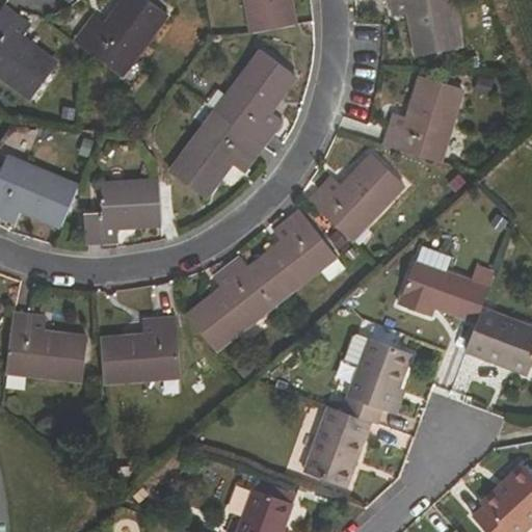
[(118,0),(105,20),(94,12),(73,41),(88,52),(115,72),(127,56),(132,59),(165,14),(147,0),(118,0)]
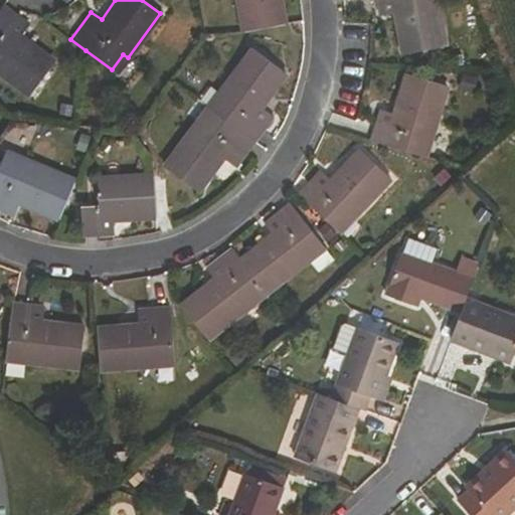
[(239,0),(245,31),(285,23),(280,0),(239,0)]
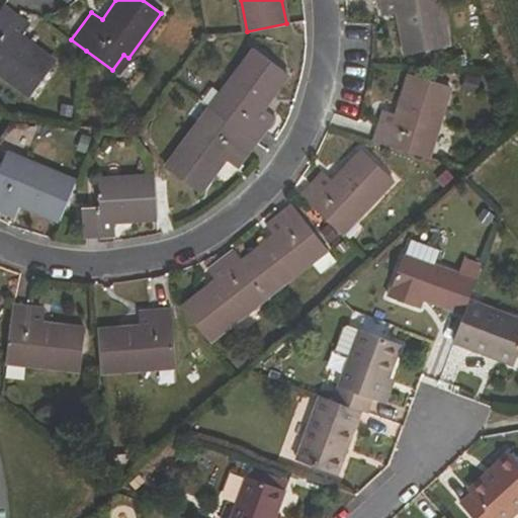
[(399,12),(407,54),(446,47),(437,0),(378,0),(382,15),(399,12)]
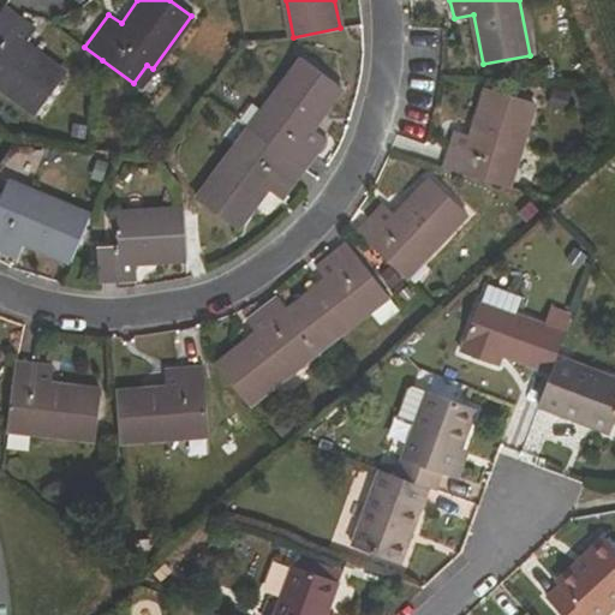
[(0,10),(0,85),(37,113),(65,73),(24,45),(36,28),(5,5),(0,10)]
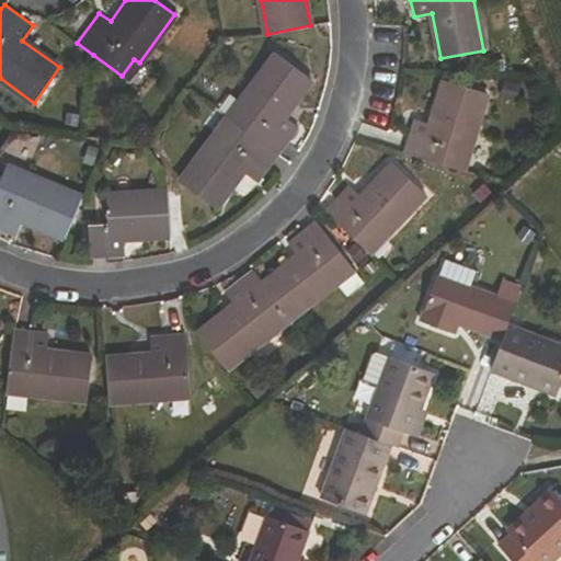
[(240,102),(245,106),(233,122),(278,153),(298,126),(283,115),(311,78),(276,53),(240,102)]
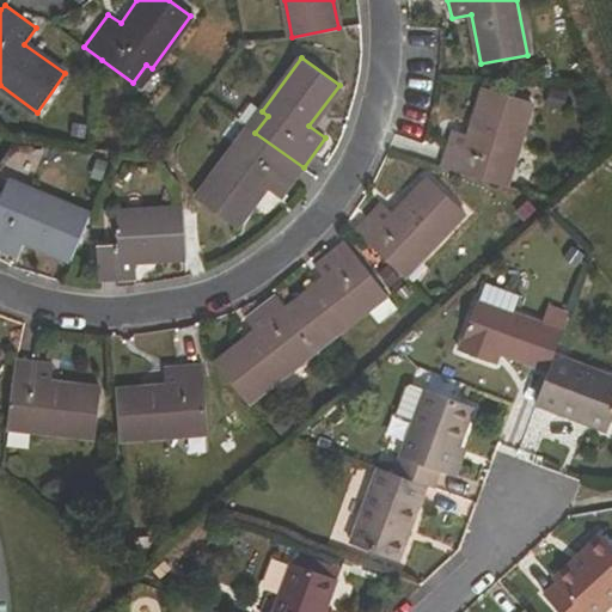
[(452,128),(440,165),(497,183),(505,161),(512,164),(531,102),(485,87),(471,134),(452,128)]
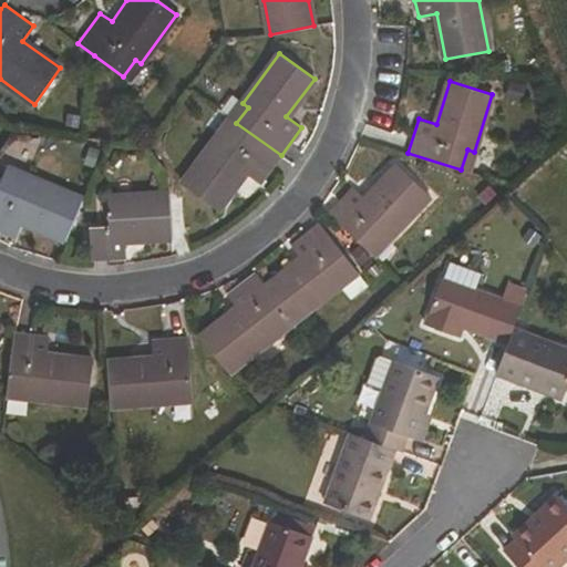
[(218,135),(183,183),(218,209),(245,173),(260,184),(281,155),(236,123),(224,138),(218,135)]
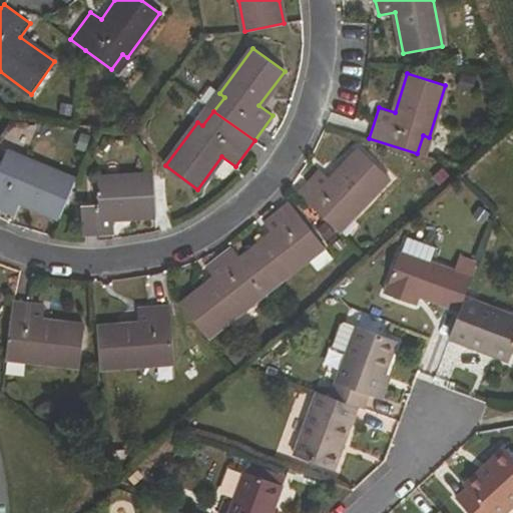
[(320,168),(297,192),(334,226),(346,213),(351,217),(389,177),(360,149),(331,179),(320,168)]
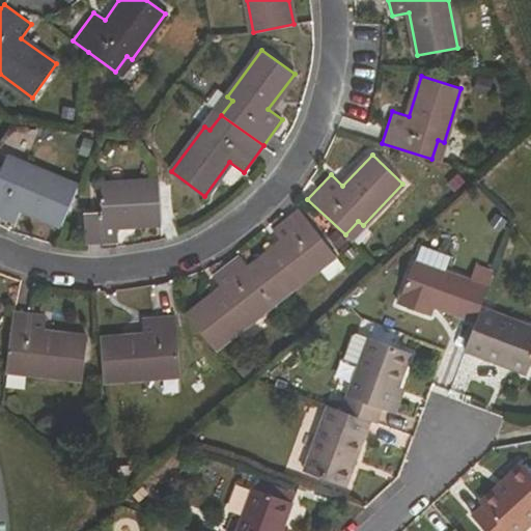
[(4,163),(0,173),(0,216),(16,223),(21,207),(61,224),(78,187),(24,164),(22,170),(4,163)]
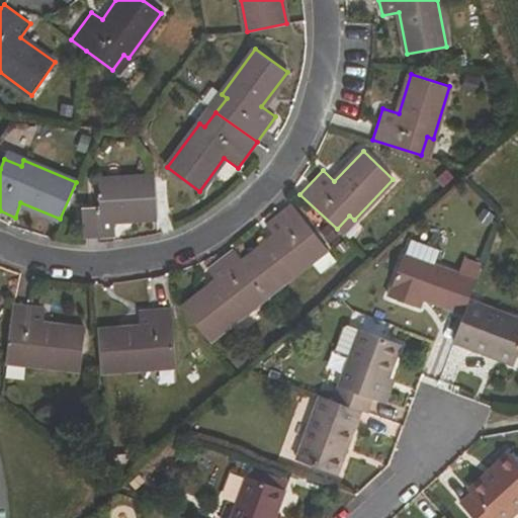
[(115,219),(158,217),(155,177),(98,179),(99,206),(81,206),(83,238),(115,236),(115,219)]
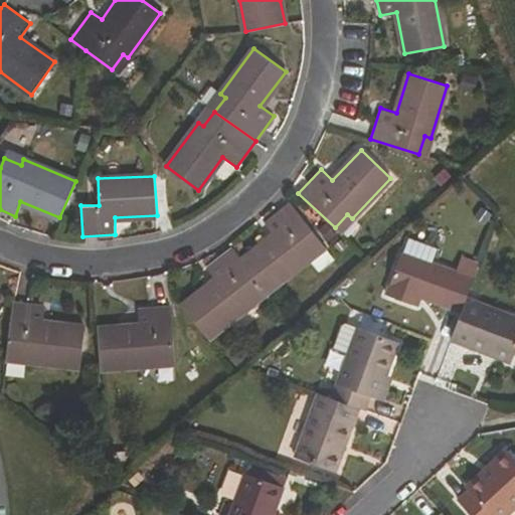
[(240,261),(249,272),(266,292),(309,258),(305,252),(320,240),(290,201),(264,221),(274,234),(240,261)]
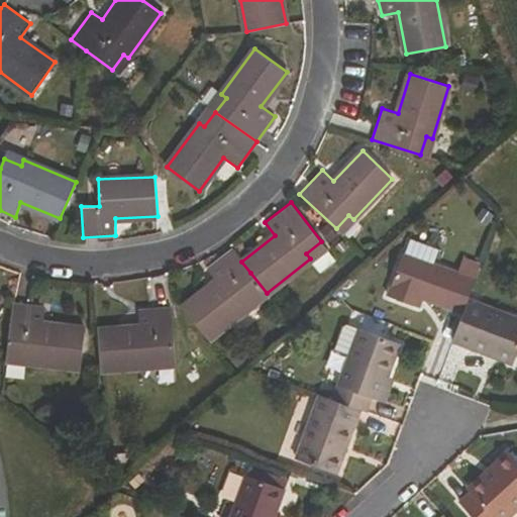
[(237,283),(250,273),(241,262),(231,247),(206,268),(216,282),(183,307),(208,339),(252,304),(237,283)]
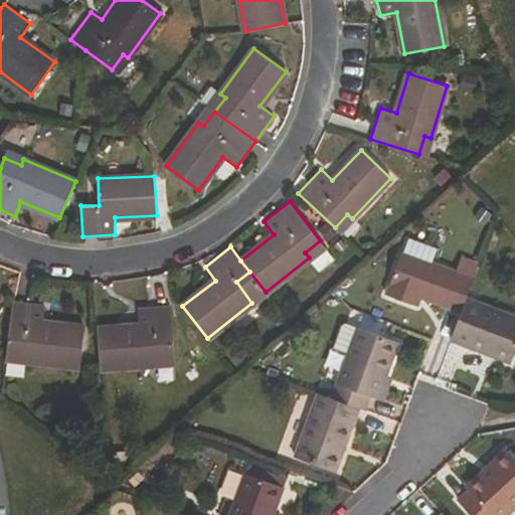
[(388,295),(419,306),(422,298),(464,313),(469,298),(476,278),(404,251),(388,295)]
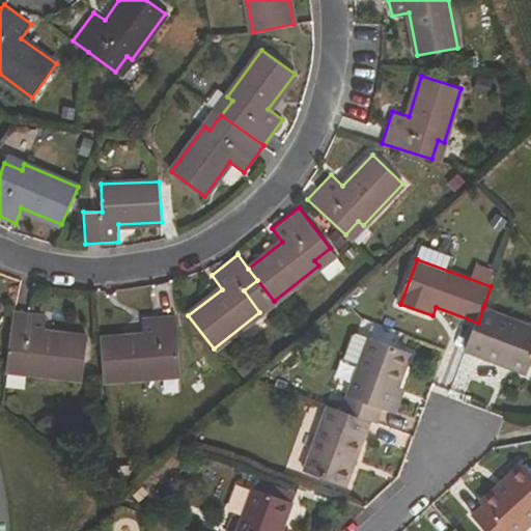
[(497,363),(499,357),(530,368),(530,367),(530,324),(483,307),(478,323),(467,352),(497,363)]
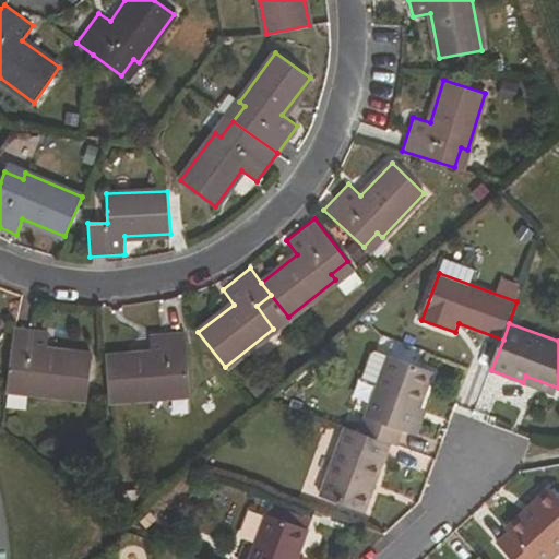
[(7,381),(27,383),(27,391),(87,399),(92,355),(48,349),(50,331),(13,328),(7,381)]
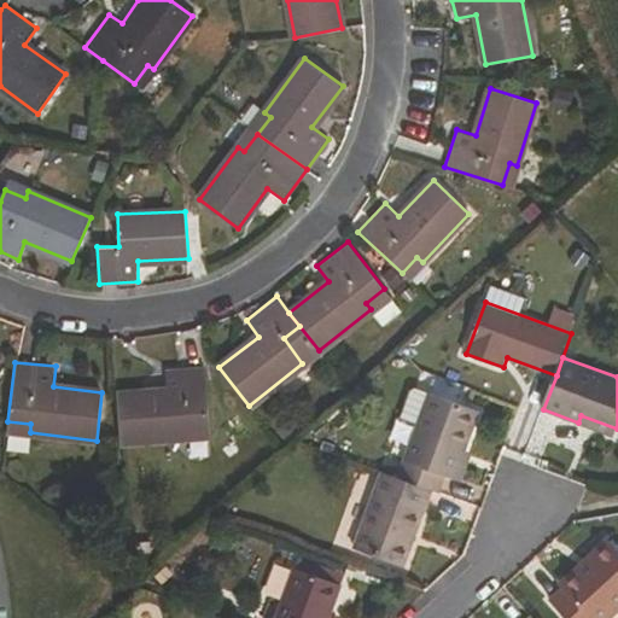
[(205,368),(167,371),(168,391),(117,395),(121,442),(187,438),(187,429),(209,427),(205,368)]
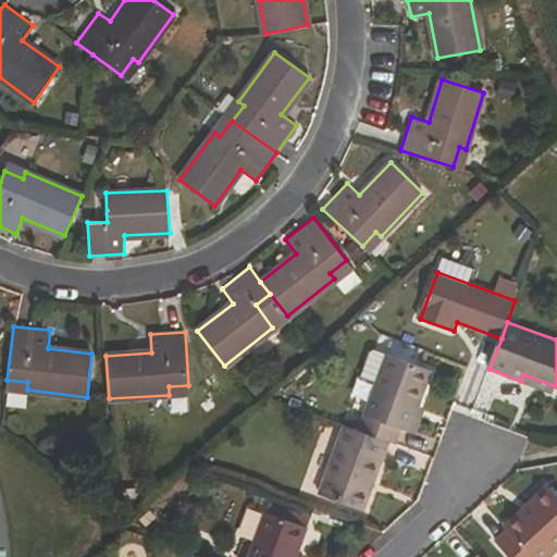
[(392,442),(397,443),(403,428),(410,431),(433,370),(390,355),(361,430),(392,442)]
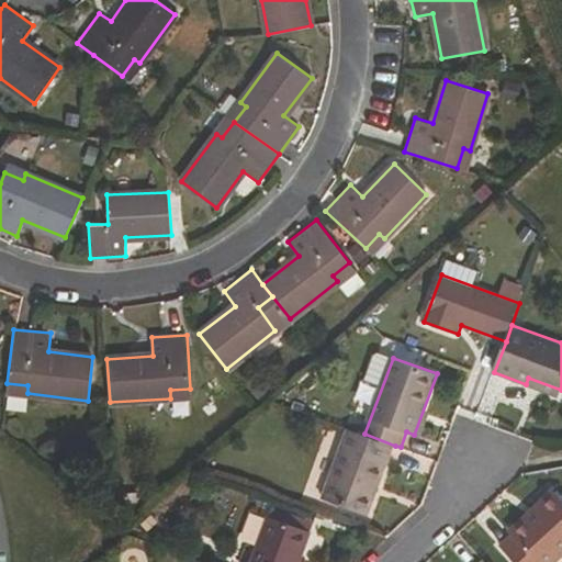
[(560,396),(561,390),(528,378),(526,384),(560,396)]
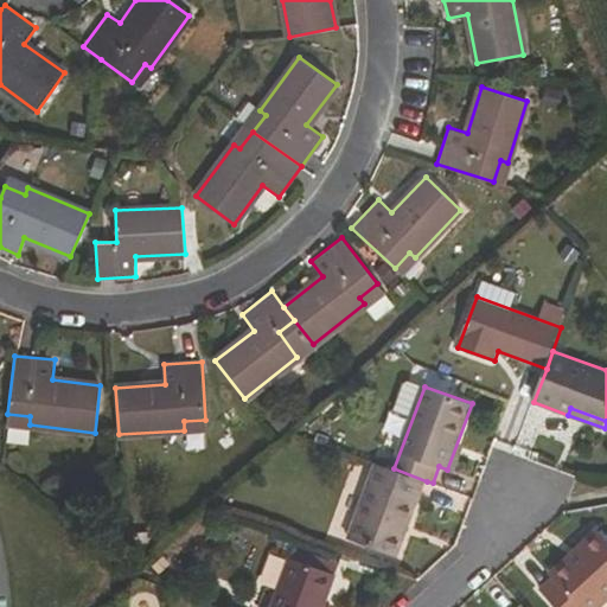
[(394,468),(377,462),(349,538),(398,557),(427,481),(394,468)]
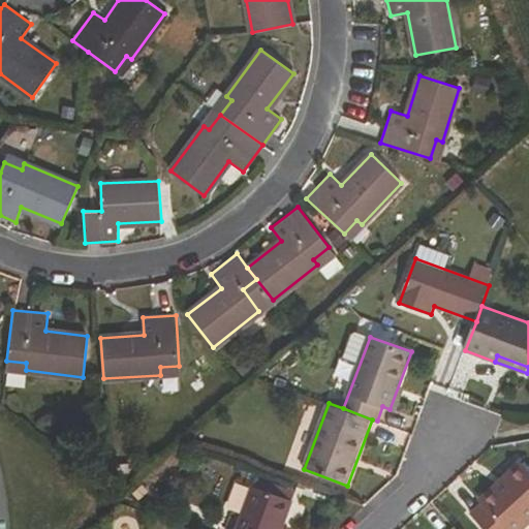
[(486,528),(522,528),(528,523),(528,469),(522,461),(506,474),(510,478),(483,503),(472,514),(486,528)]
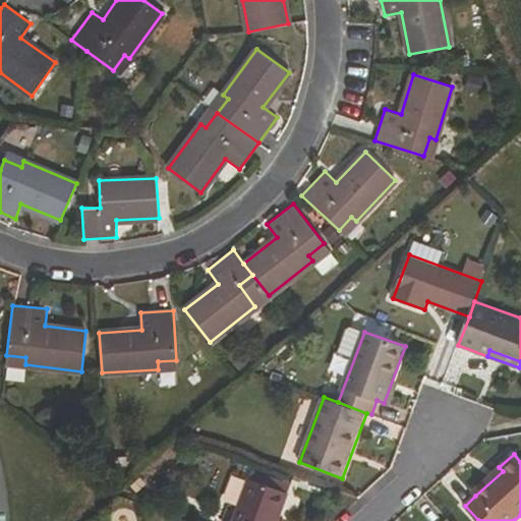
[(475,496),(503,471),(499,467),(472,491),(475,496)]
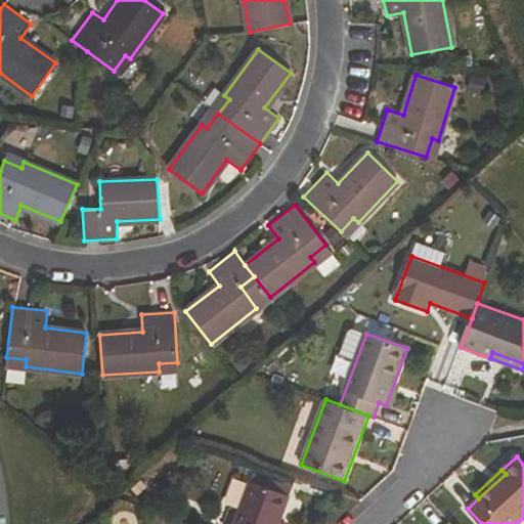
[(279,523),(290,496),(251,483),(235,523),(279,523)]
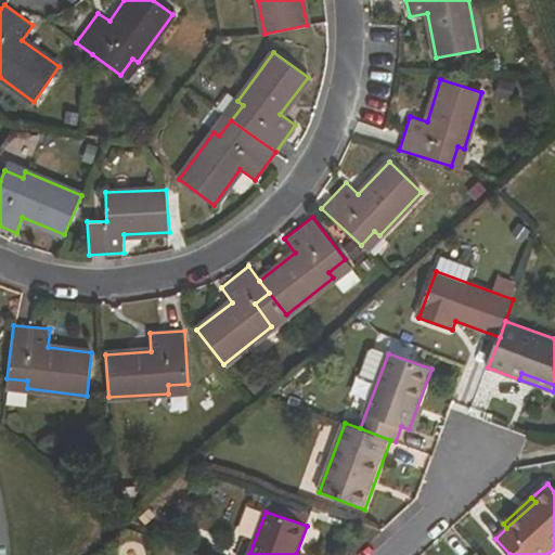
All buildings are outlined.
